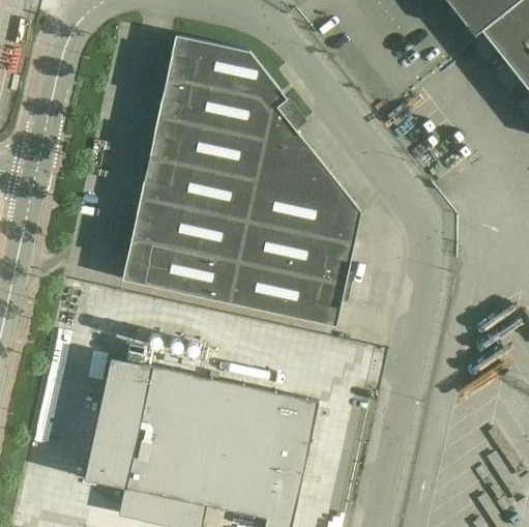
[(528,0),(443,0),(474,37),(475,36),(480,31),(486,37),(528,92),(528,0)]
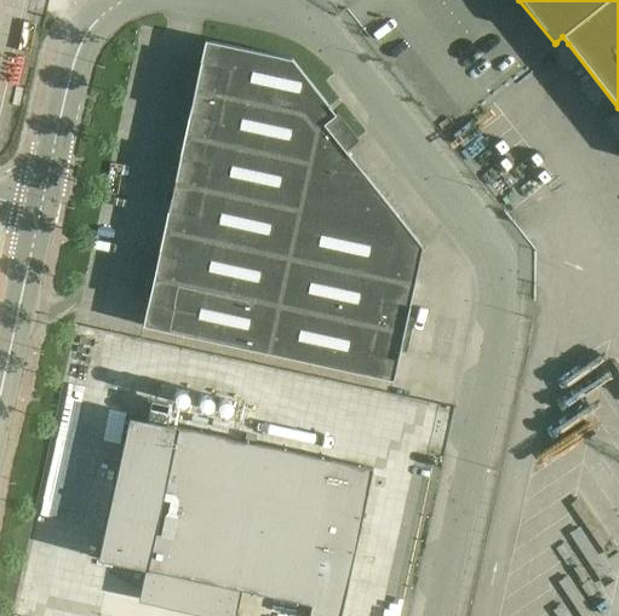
[(317,130),(334,116),(292,63),(205,44),(198,75),(193,74),(189,91),(303,115),(317,130)]
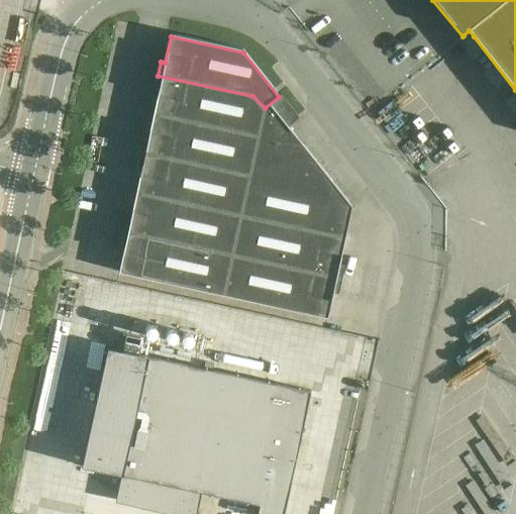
[(153,116),(258,139),(265,108),(252,96),(158,76),(155,90),(159,91),(153,116)]
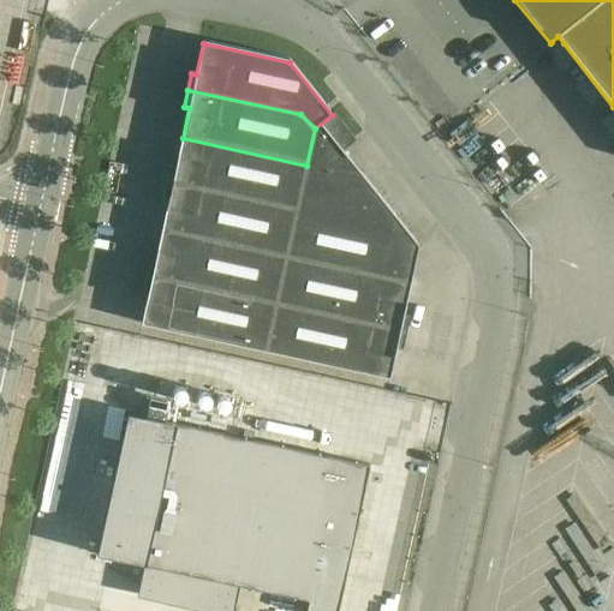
[(297,213),(286,259),(410,286),(418,249),(343,153),(356,142),(334,114),(332,115),(315,129),(307,166),(297,213)]
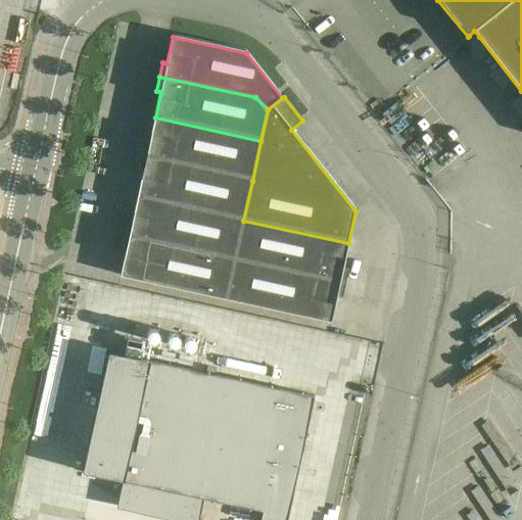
[(261,141),(155,117),(149,143),(145,142),(142,156),(252,181),(261,141)]
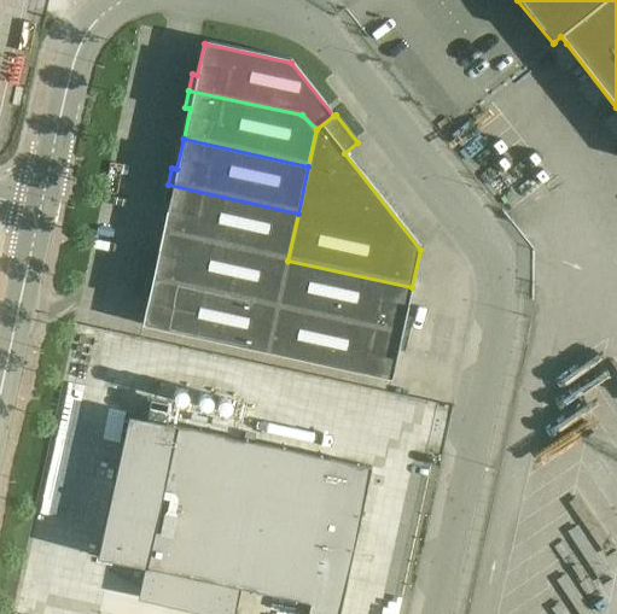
[(287,261),(298,214),(168,185),(163,202),(169,203),(163,233),(287,261)]
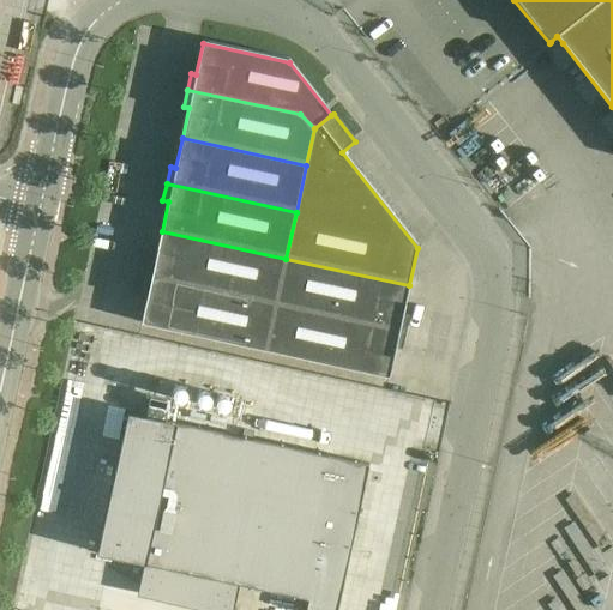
[(145,277),(276,306),(286,259),(162,231),(155,261),(150,260),(145,277)]
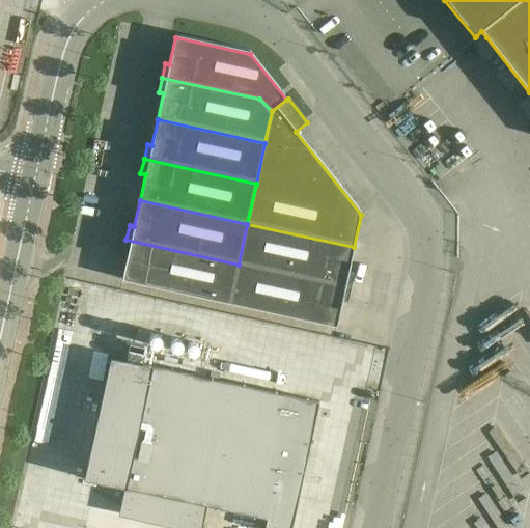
[(239,265),(351,289),(354,274),(349,273),(354,247),(247,224),(239,265)]
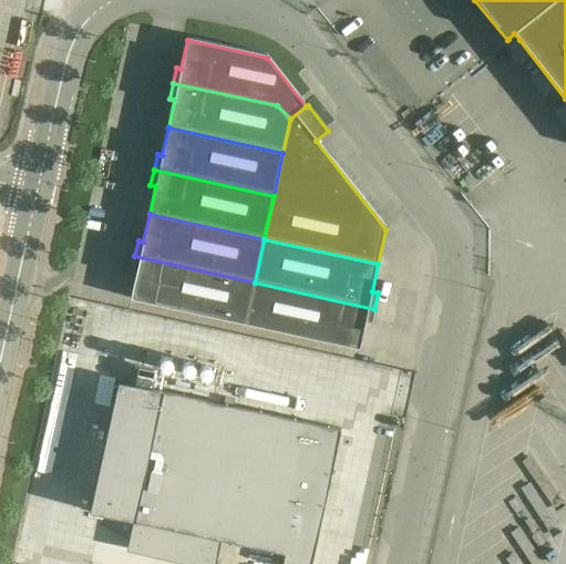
[(255,283),(134,256),(131,272),(136,273),(130,301),(245,327),(255,283)]
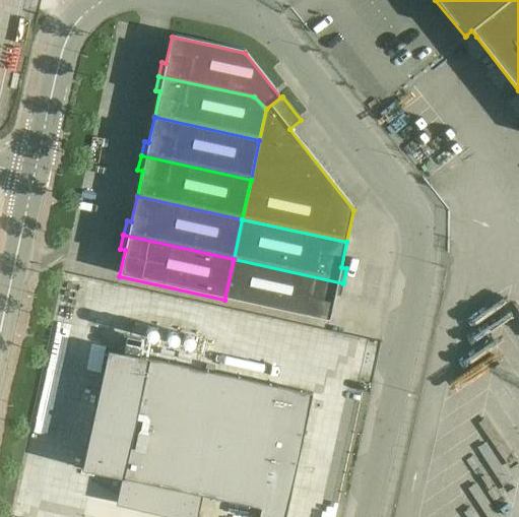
[(343,283),(234,259),(224,300),(329,322),(335,297),(340,298),(343,283)]
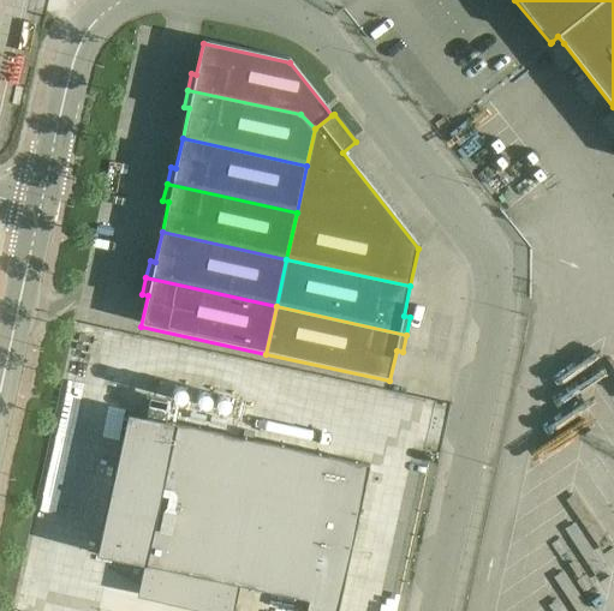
[(150,401),(147,418),(164,421),(167,405),(150,401)]
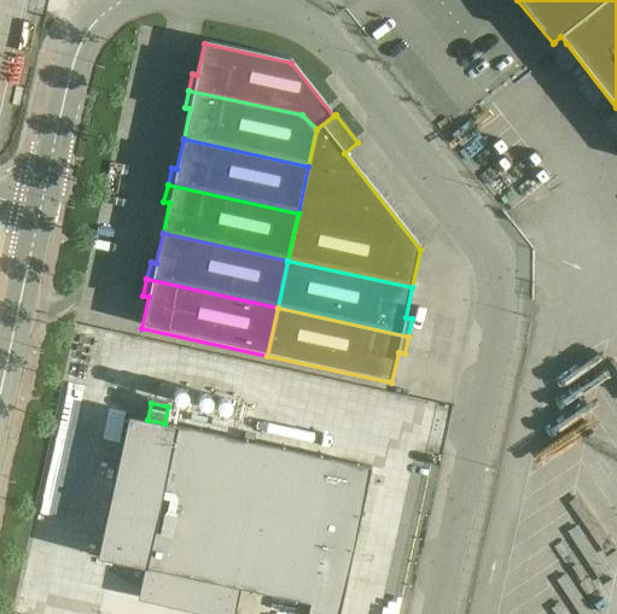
[(128,417),(97,561),(145,571),(242,591),(309,604),(307,613),(341,613),(372,471),(128,417)]
